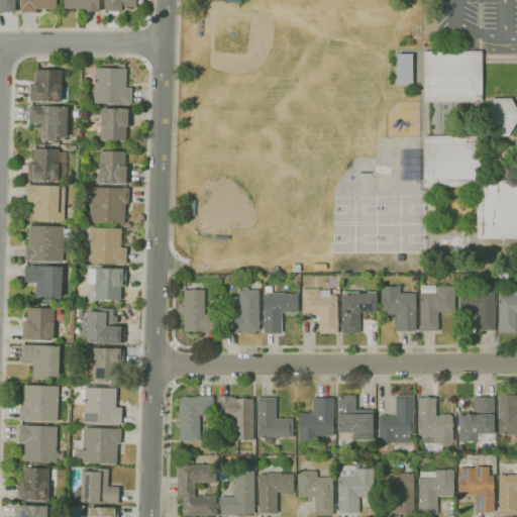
[(15,0),(15,12),(0,12),(0,0),(15,0)]
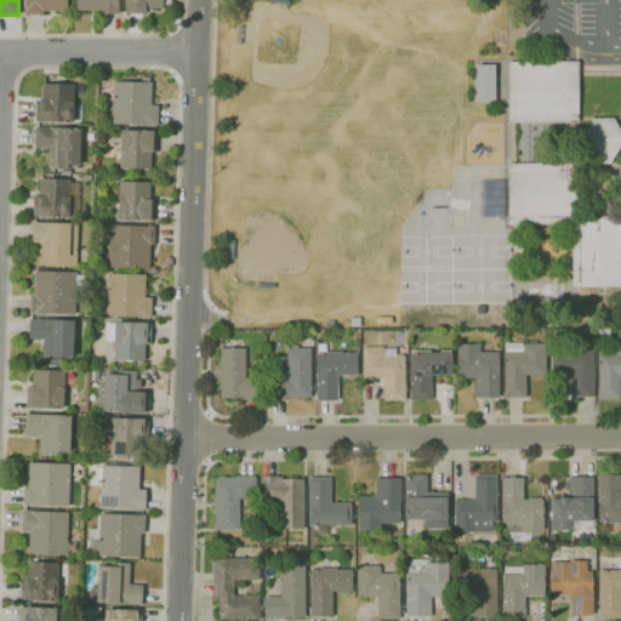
[(44,15),(26,15),(26,0),(68,0),(68,10),(44,10),(44,15)]
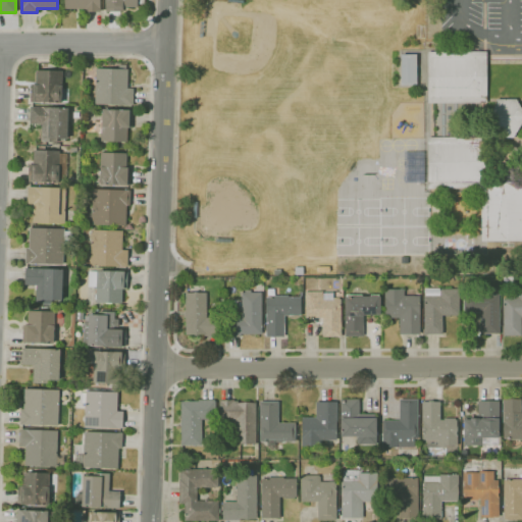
[(99,0),(100,11),(85,11),(85,9),(64,9),(64,0),(99,0)]
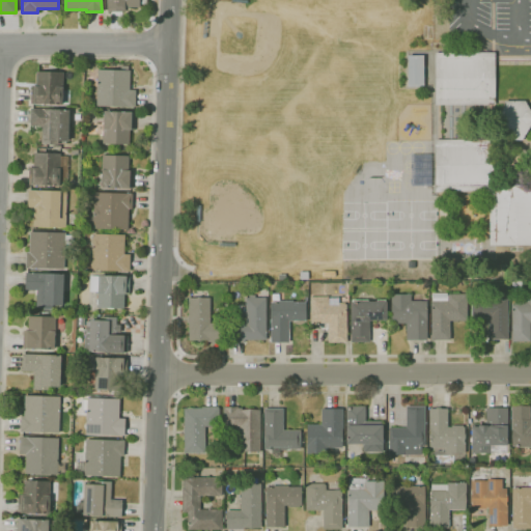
[(107,11),(107,0),(146,0),(146,3),(140,3),(140,7),(124,7),(124,11),(107,11)]
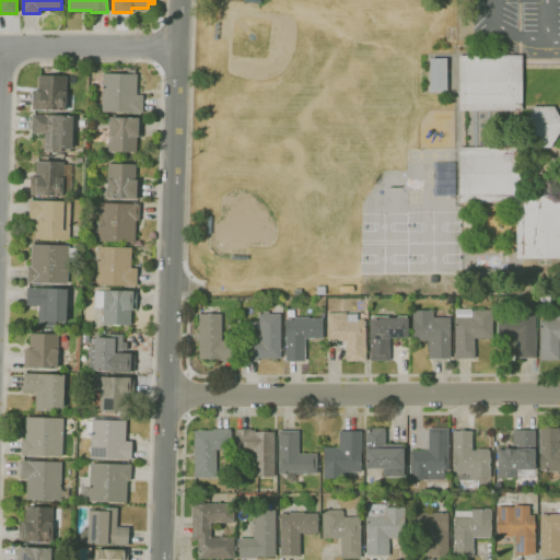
[(522,55),(522,109),(459,109),(459,55),(522,55)]
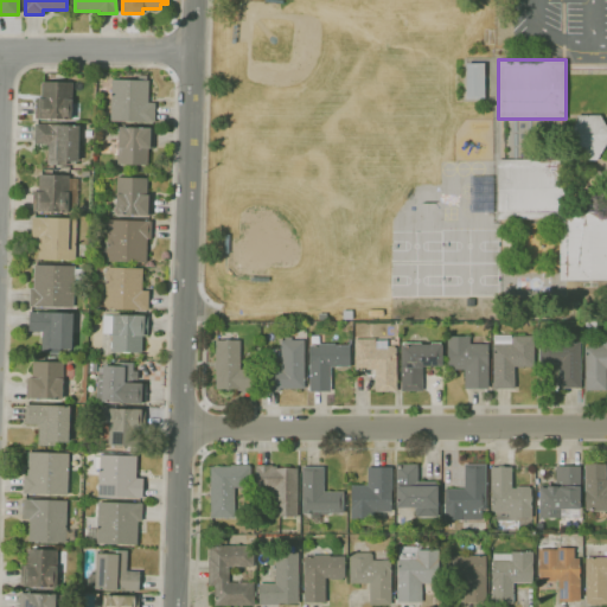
[(466,61),(485,61),(485,97),(466,98),(466,61)]
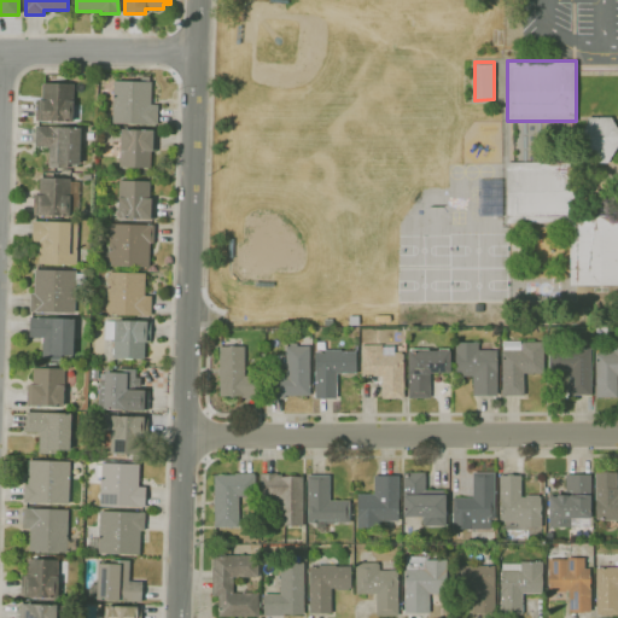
[(157,124),(112,123),(114,81),(140,81),(140,76),(149,76),(149,82),(152,82),(151,98),(157,98),(157,104),(158,104),(157,124)]
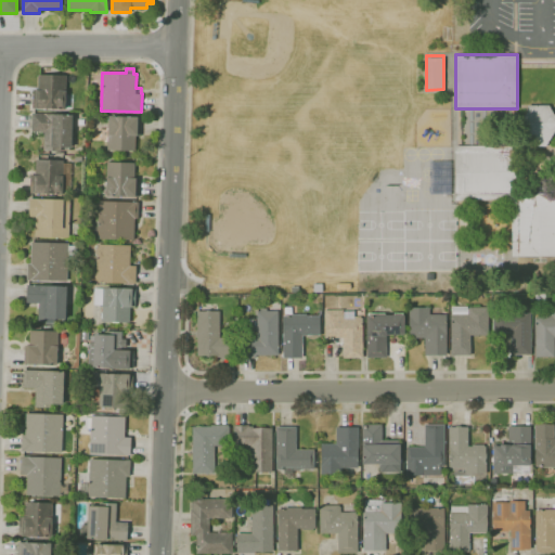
[(65,110),(33,108),(34,89),(38,90),(38,75),(66,76),(65,110)]
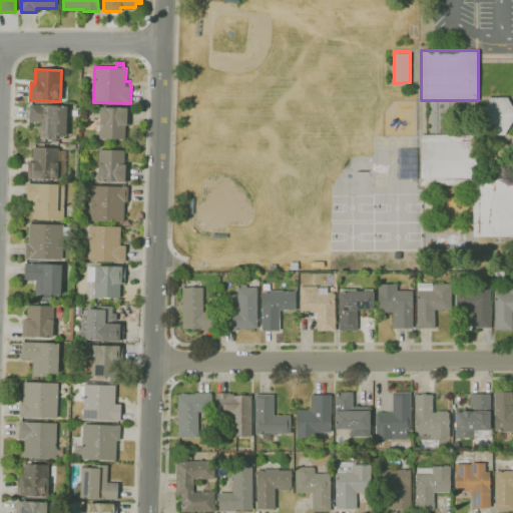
[(512,119),(504,135),(488,134),(477,116),(488,97),(506,96),(512,106),(512,119)]
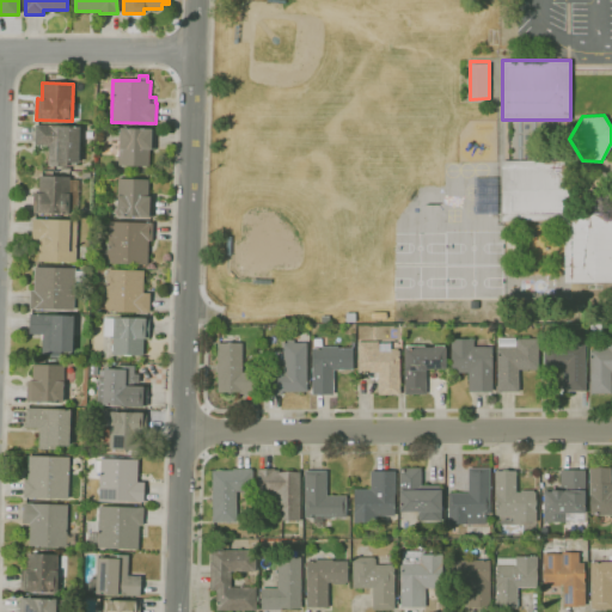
[(78,163),(55,161),(56,158),(48,158),(48,145),(35,144),(36,124),(79,126),(79,129),(91,129),(91,140),(79,140),(78,163)]
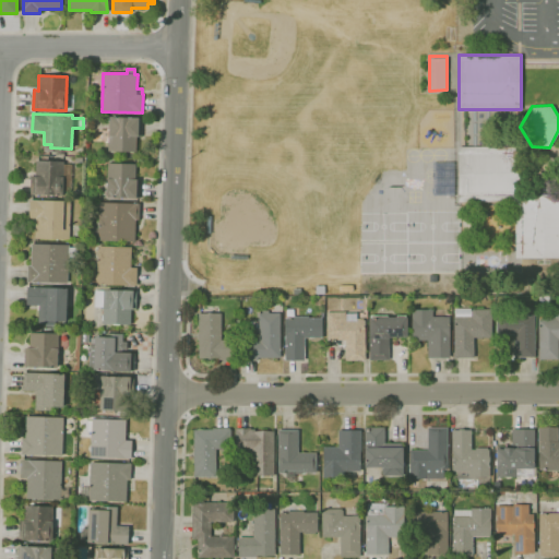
[(137,152),(107,152),(108,141),(100,141),(102,128),(106,128),(106,120),(109,120),(109,117),(139,118),(138,137),(137,137),(137,152)]
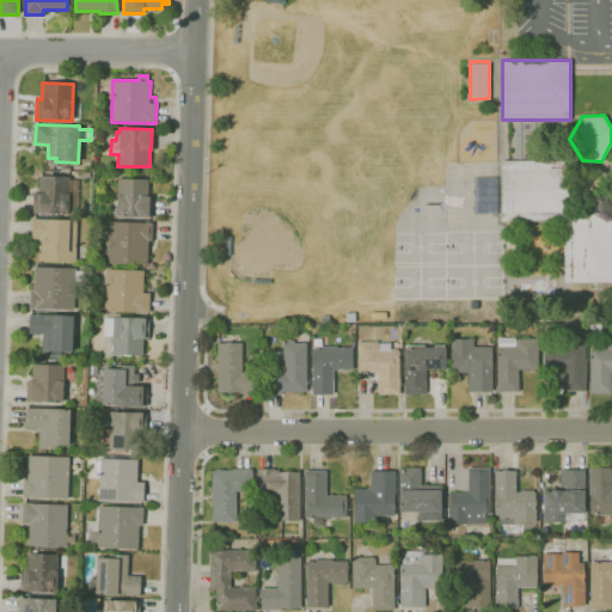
[(571,161),(571,214),(611,214),(611,283),(563,283),(564,221),(501,220),(502,161),(571,161)]
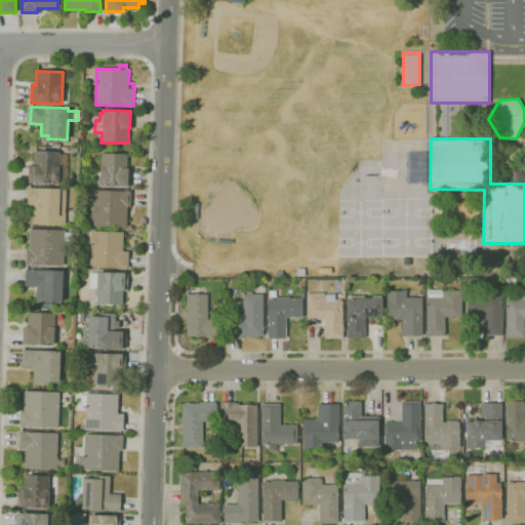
[(58,184),(31,183),(28,183),(29,166),(33,166),(34,151),(59,152),(59,154),(67,154),(66,178),(59,177),(58,184)]
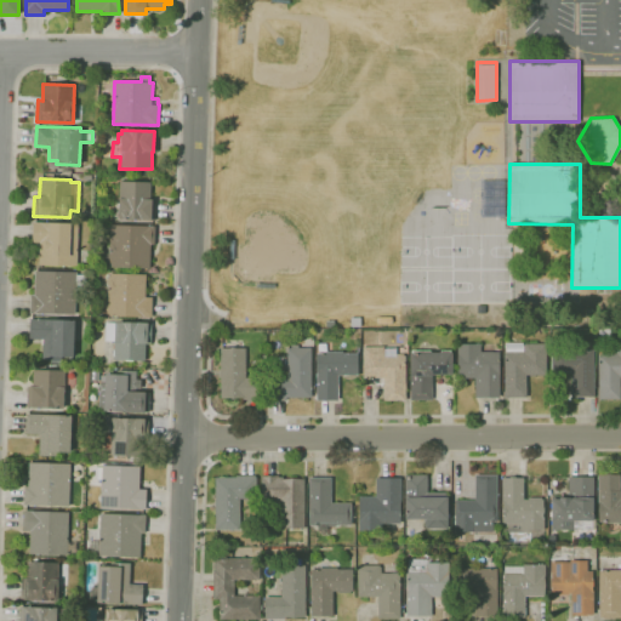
[(154,221),(119,220),(120,181),(151,182),(151,199),(155,199),(154,221)]
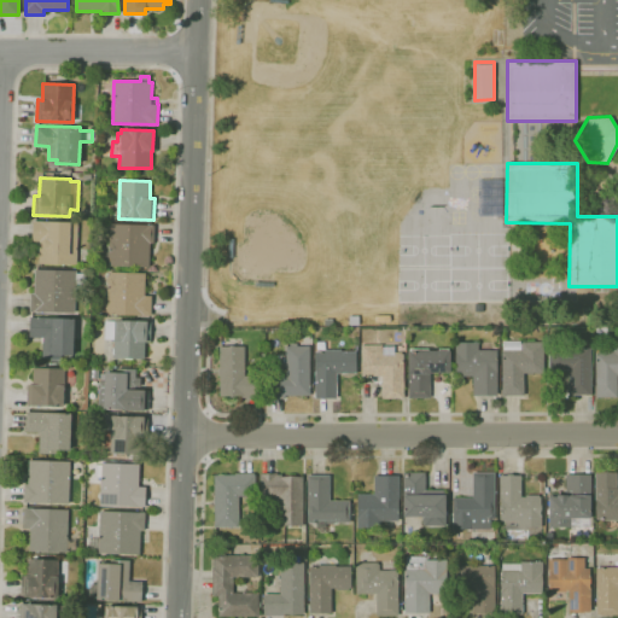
[(76,264),(39,263),(39,242),(31,242),(33,222),(77,223),(76,264)]
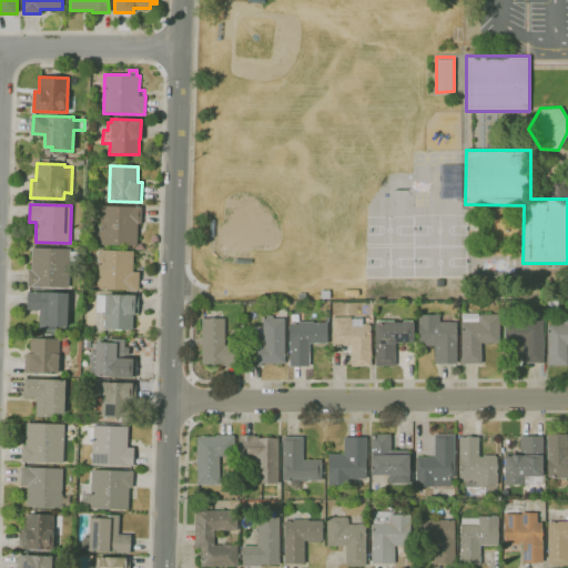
[(138,245),(99,244),(101,205),(142,208),(141,223),(138,223),(138,245)]
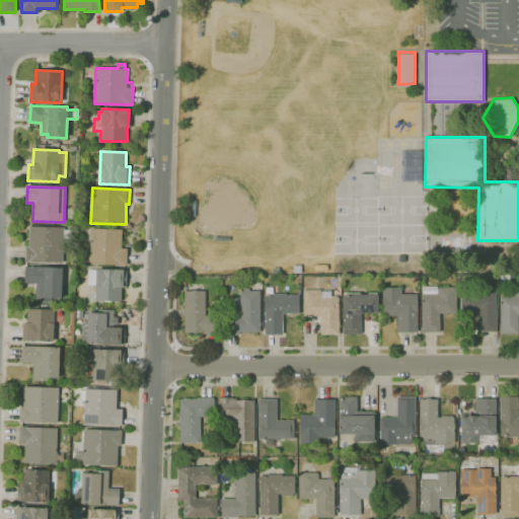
[(63,263),(24,262),(25,246),(28,246),(29,226),(64,228),(64,230),(71,230),(71,242),(64,242),(63,263)]
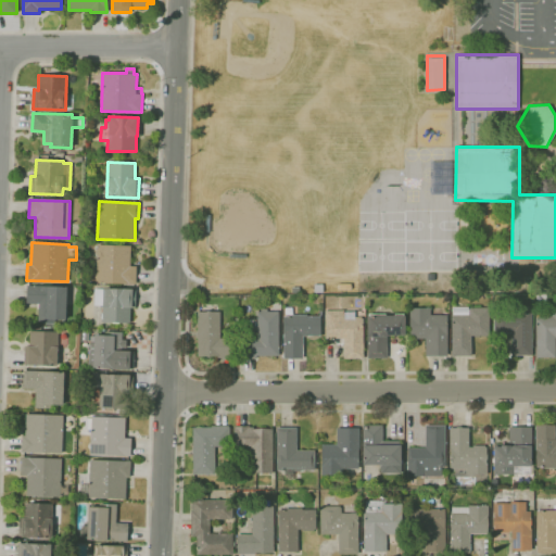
[(136,283),(96,281),(97,244),(130,245),(129,266),(136,266),(136,283)]
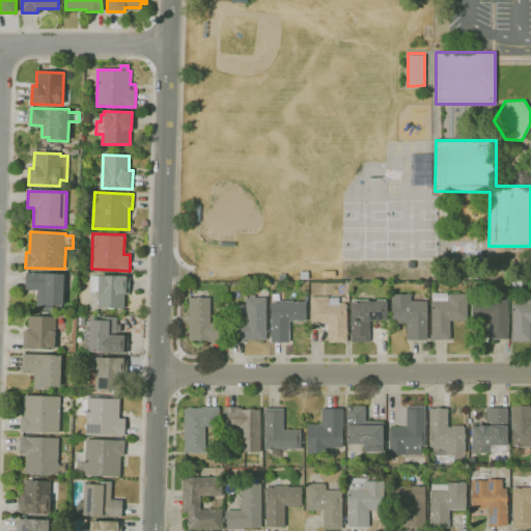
[(63,305),(36,304),(36,290),(25,289),(26,273),(64,274),(63,305)]
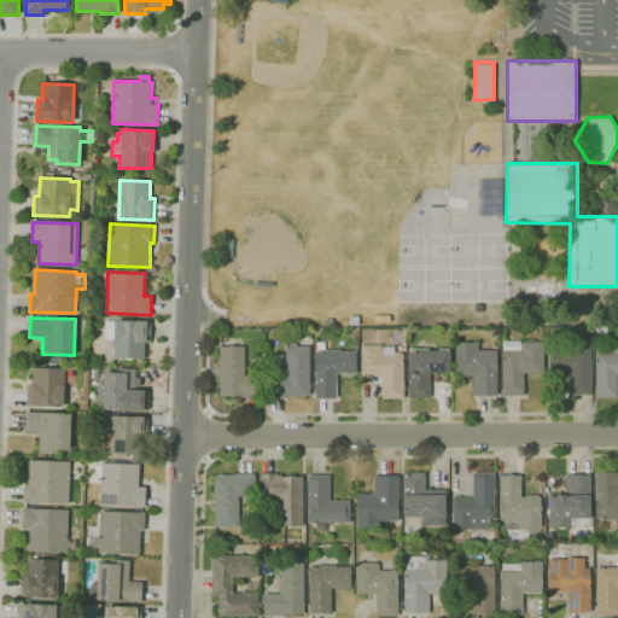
[(144,359),(114,357),(114,339),(104,339),(105,321),(114,321),(114,320),(150,321),(150,343),(144,343),(144,359)]
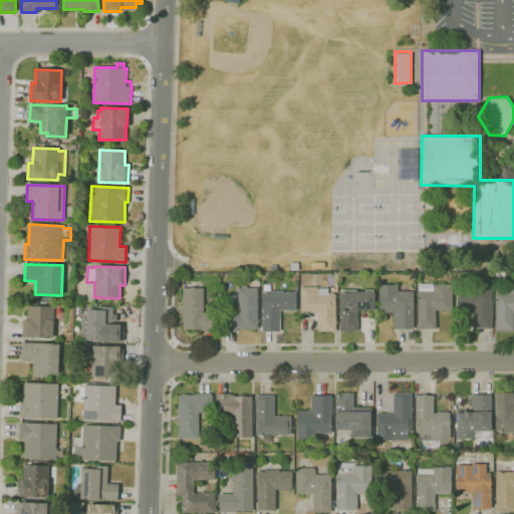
[(280,330),(262,330),(262,292),(263,292),(263,283),(274,283),(275,291),(284,291),(284,292),(296,292),(296,310),(280,310),(280,330)]
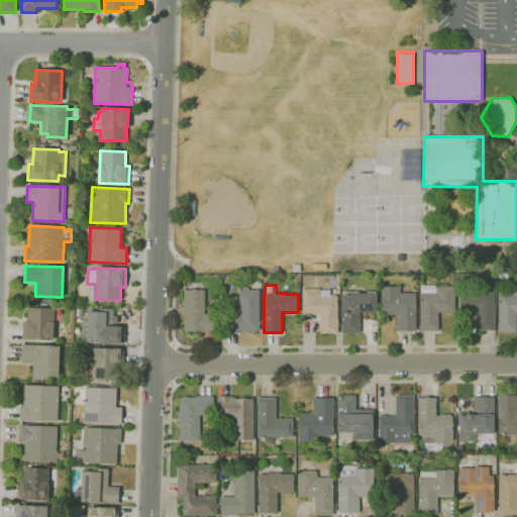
[(435,285),(435,288),(436,288),(436,286),(454,286),(454,313),(438,312),(438,330),(420,330),(420,285),(435,285)]
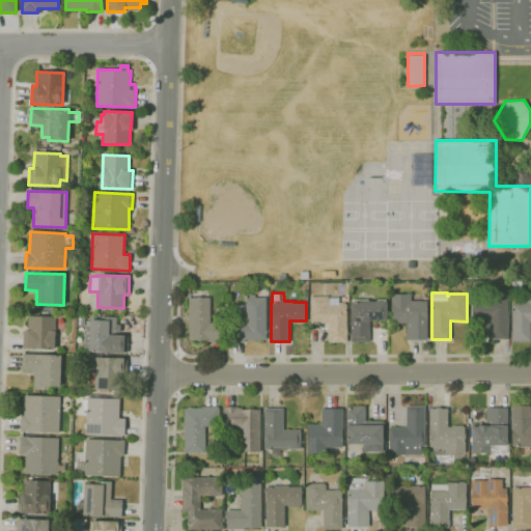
[(427,340),(407,340),(407,324),(391,324),(391,294),(411,294),(411,301),(427,301),(427,340)]
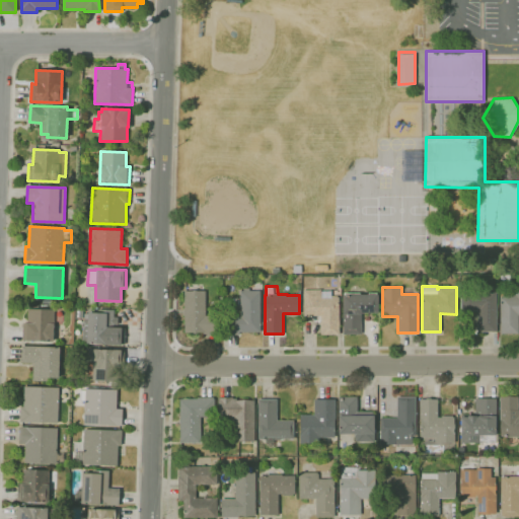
[(239,336),(225,336),(225,315),(240,315),(240,291),(243,291),(243,288),(249,288),(249,291),(260,291),(261,332),(239,332),(239,336)]
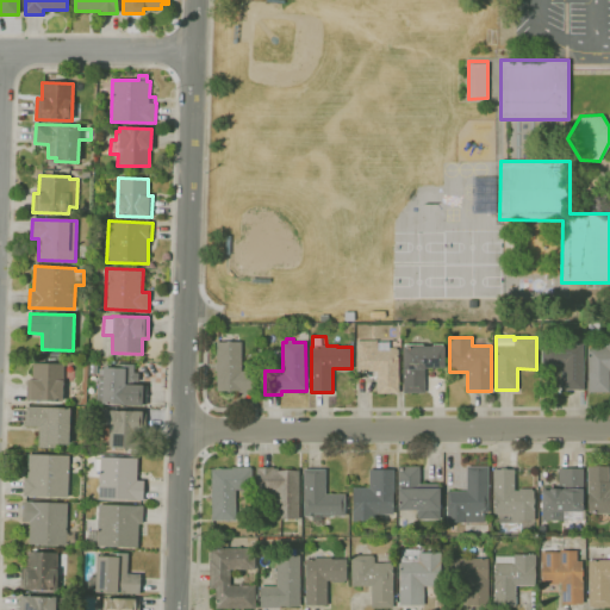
[(609,371),(609,393),(587,392),(587,349),(590,349),(590,347),(605,347),(605,341),(608,341),(608,340),(609,340),(609,371)]
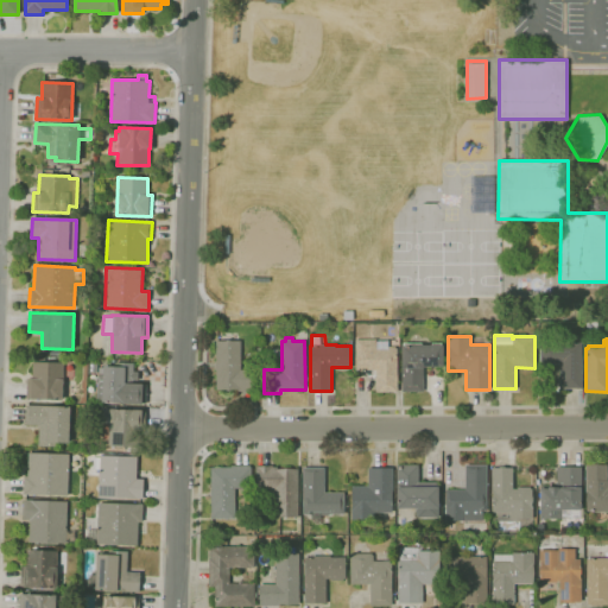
[(226,341),(228,340),(233,341),(240,341),(240,371),(259,371),(259,390),(258,390),(258,393),(242,393),(242,391),(236,391),(236,390),(216,390),(216,369),(214,369),(214,361),(216,361),(216,341),(226,341)]
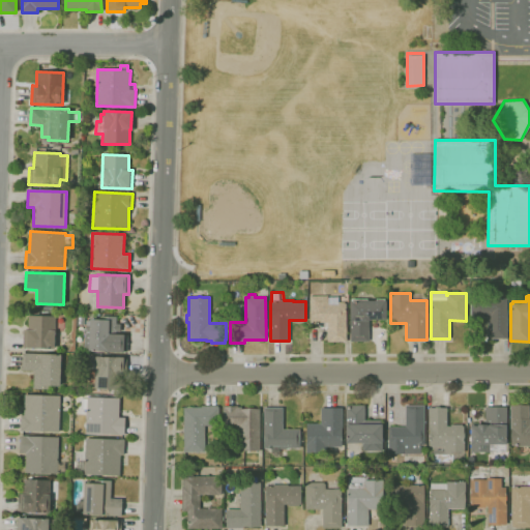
[(347,342),(328,342),(328,323),(310,323),(310,296),(327,296),(337,296),(337,302),(346,302),(347,342)]
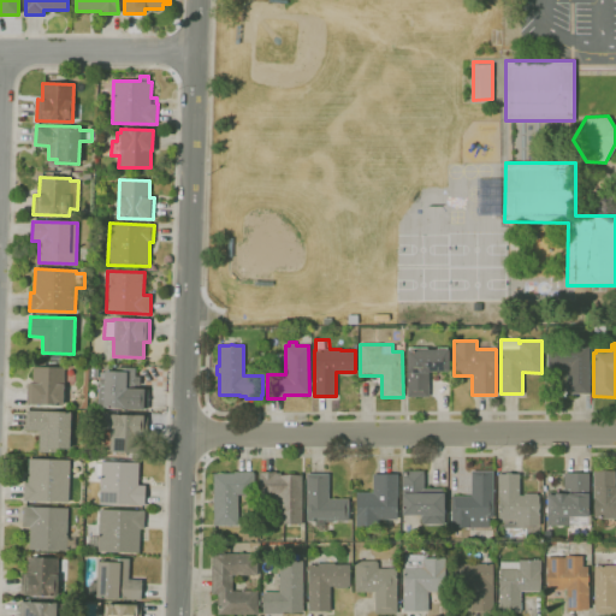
[(588,394),(567,394),(567,368),(548,368),(548,347),(590,348),(588,394)]
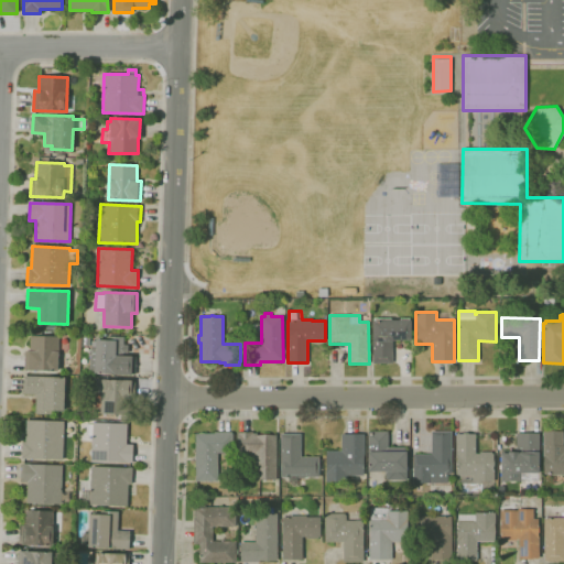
[(372,364),(372,321),(375,321),(375,318),(390,318),(390,321),(402,321),(402,318),(410,318),(410,321),(411,339),(392,340),(392,364),(372,364)]
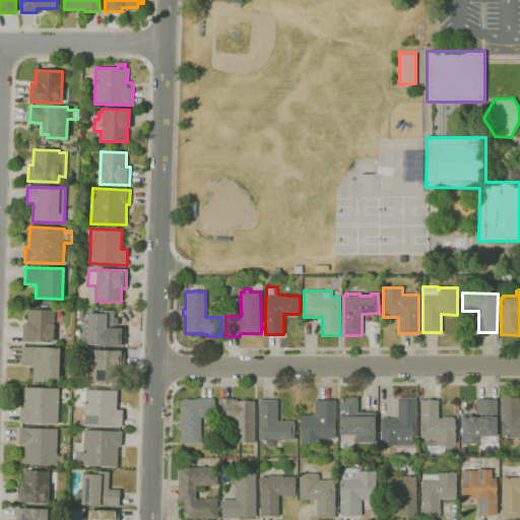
[(54,341),(22,340),(23,324),(27,324),(27,310),(55,311),(54,341)]
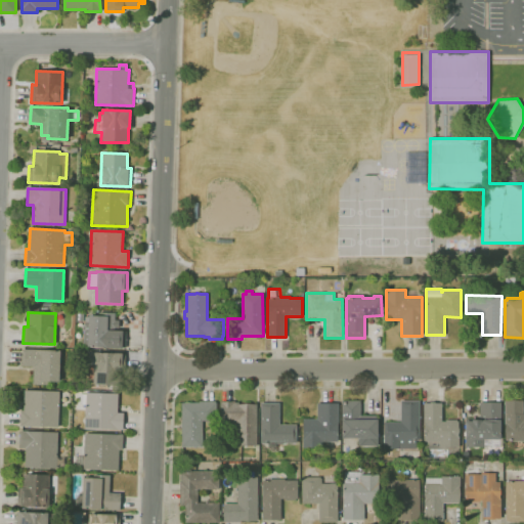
[(83,331),(82,330),(82,326),(84,325),(84,323),(85,317),(89,317),(89,315),(98,316),(98,312),(115,313),(115,320),(119,320),(119,331),(126,331),(126,348),(87,347),(87,344),(83,344),(83,331)]
